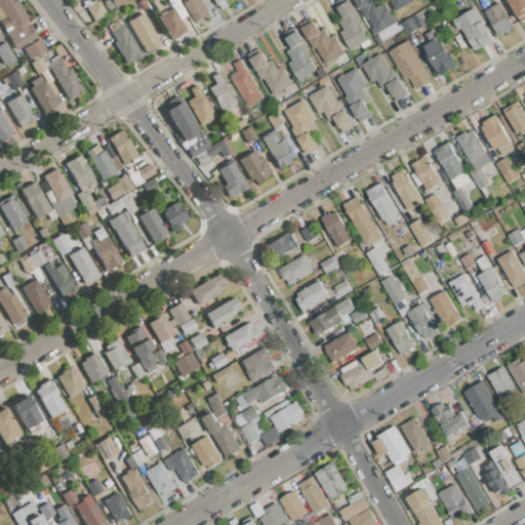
[(0,0),(17,0),(29,18),(24,22),(6,33),(0,22),(0,0)]
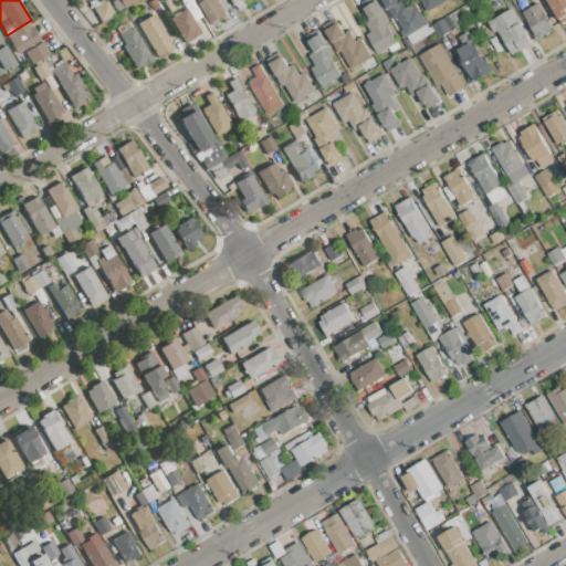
[(117,0),(137,0),(123,9),(117,0)]
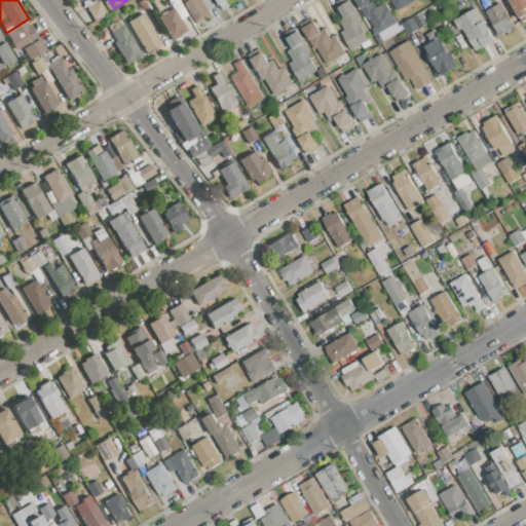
[(151,1),(152,0),(157,0),(162,8),(157,11),(151,1)]
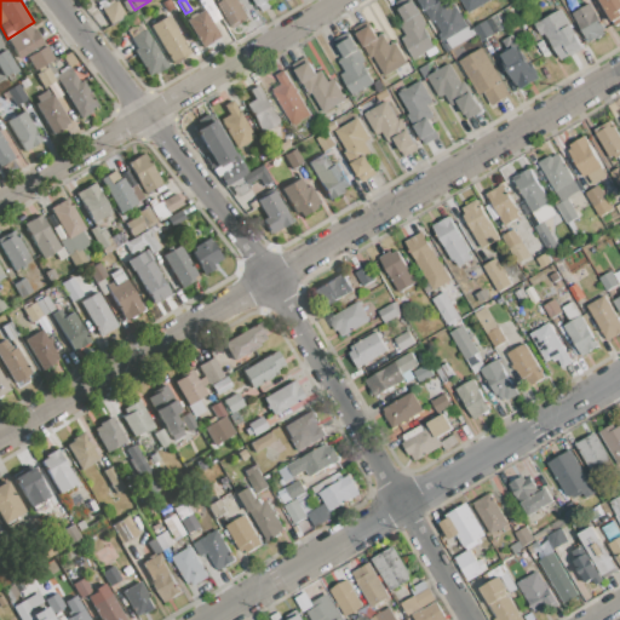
[(214,4),(220,0),(237,0),(250,19),(241,24),(240,22),(229,29),(214,4)]
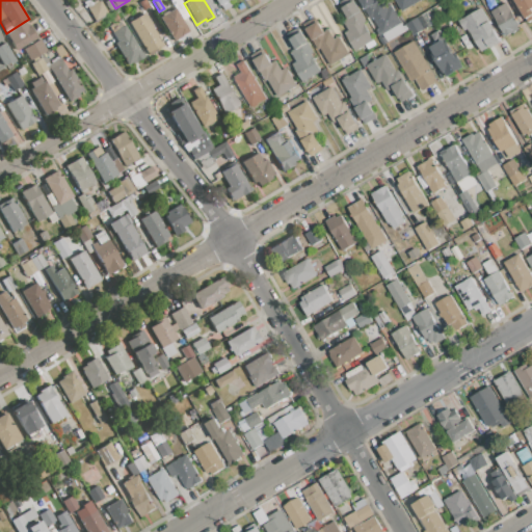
[(217,0),(230,0),(233,5),(223,10),(217,0)]
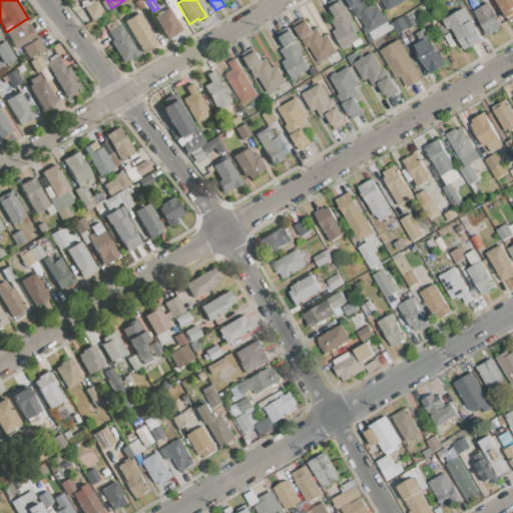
[(330,7),(341,0),(352,18),(349,20),(360,39),(342,49),(332,31),(337,29),(332,19),(336,17),(330,7)]
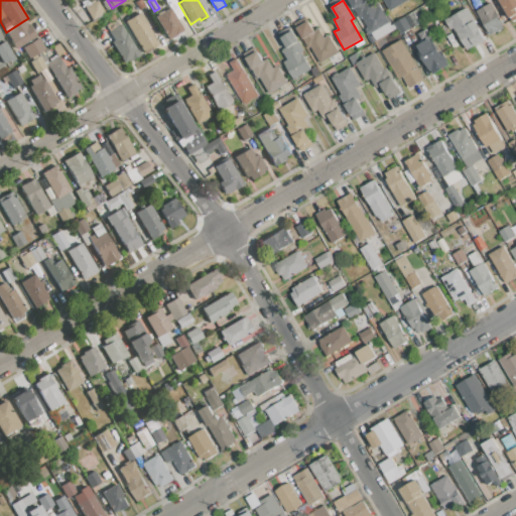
[(361,16),(359,17),(349,0),(364,0),(365,1),(367,0),(369,0),(375,8),(380,5),(394,30),(375,40),(371,33),(368,35),(365,29),(368,27),(361,16)]
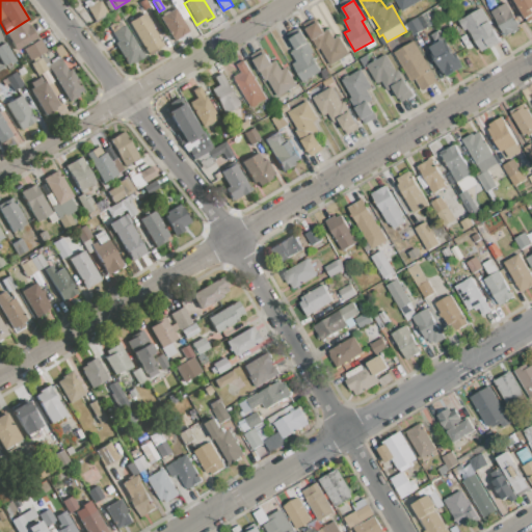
[(426,0),(416,5),(415,4),(402,11),(395,0),(426,0)]
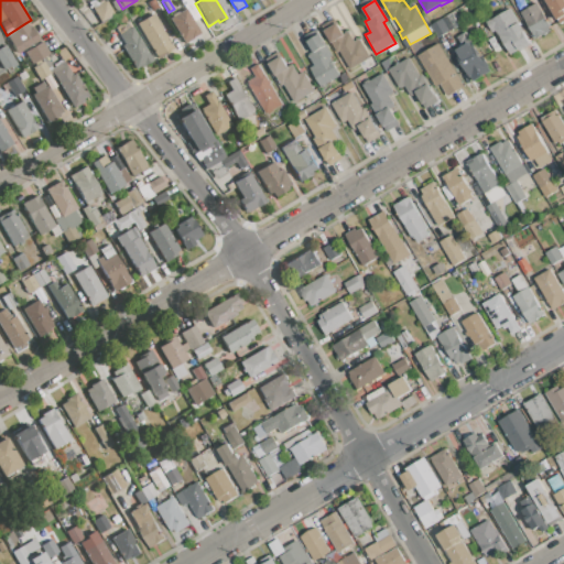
[(545,0),(563,0),(563,21),(560,24),(545,0)]
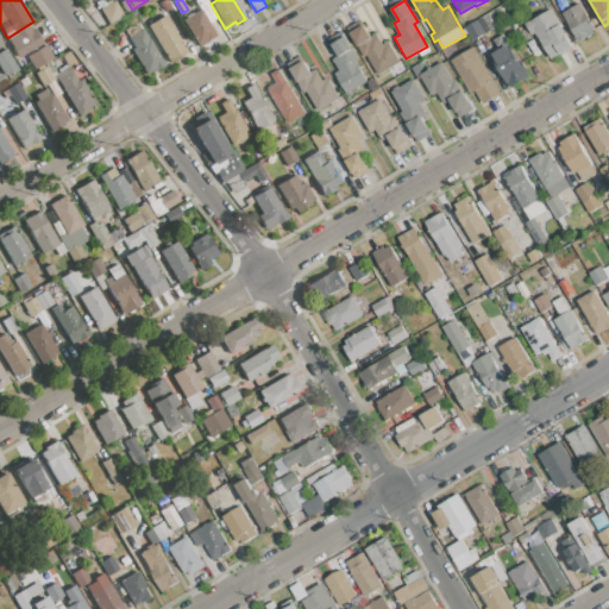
[(101,11),(115,1),(124,16),(108,24),(101,11)]
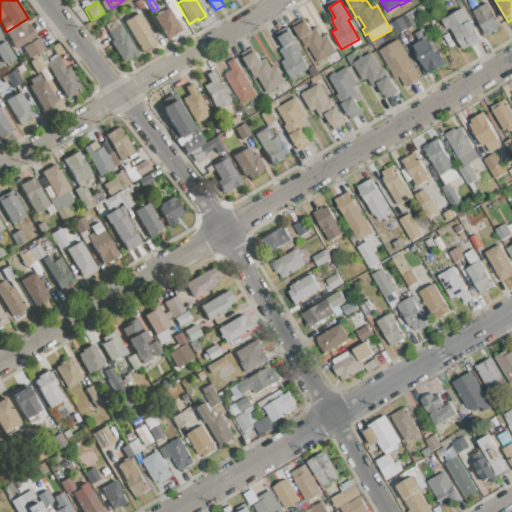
[(473,11),(486,4),(493,17),(495,16),(501,26),(487,34),(473,11)]
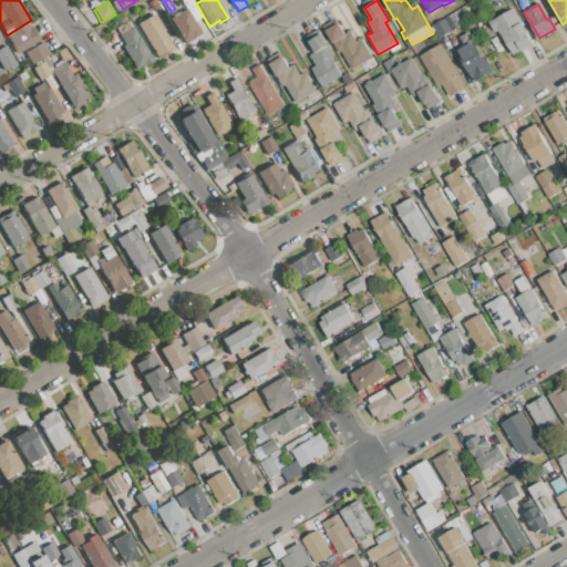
[(488,22),(513,9),(533,44),(513,55),(498,30),(494,32),(488,22)]
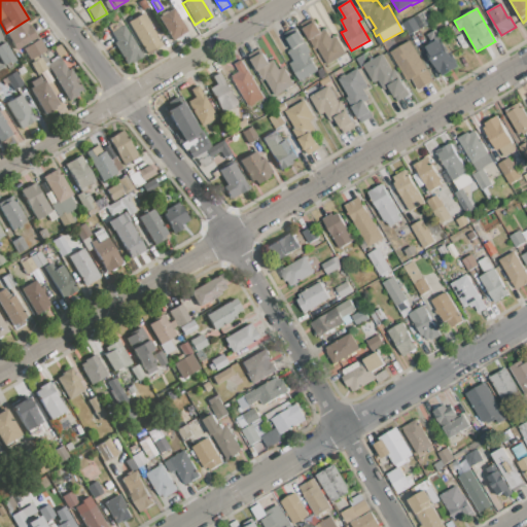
[(159,18),(173,9),(186,32),(172,41),(159,18)]
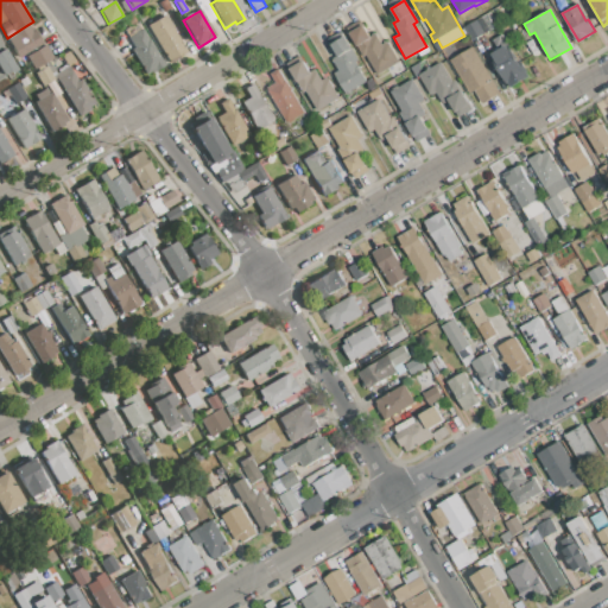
[(475,31),(480,29),(483,33),(493,27),(486,14),(470,24),(475,31)]
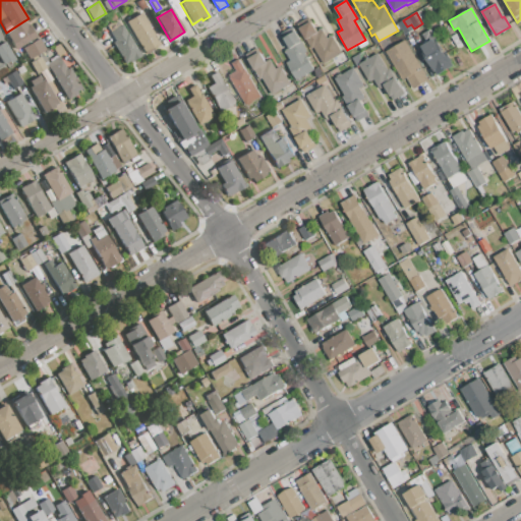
[(126,21),(140,13),(160,46),(146,54),(126,21)]
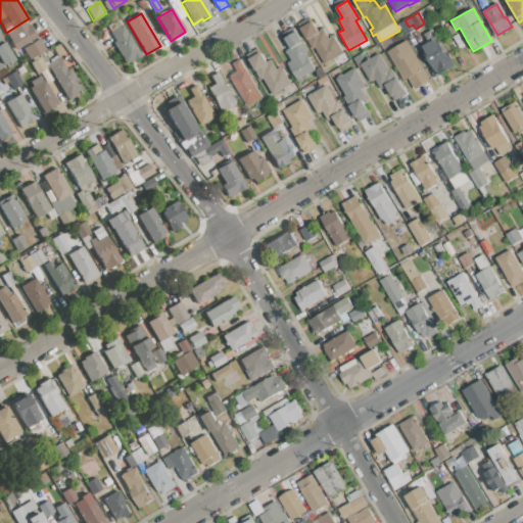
[(106,25),(120,17),(142,56),(126,65),(112,43),(115,41),(106,25)]
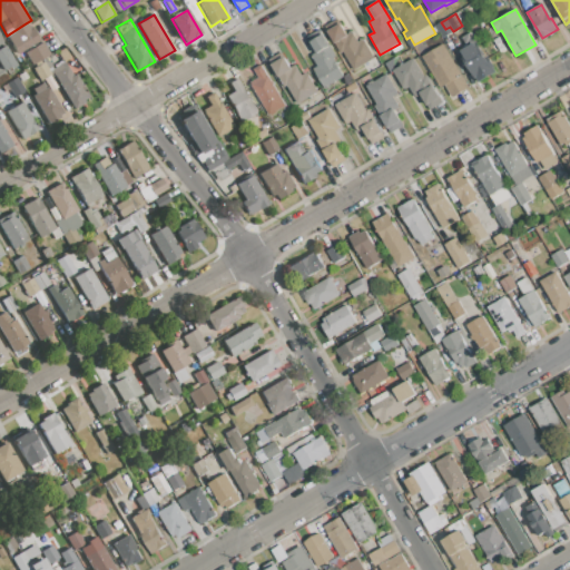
[(26,23),(29,28),(31,27),(40,41),(19,55),(7,36),(26,23)]
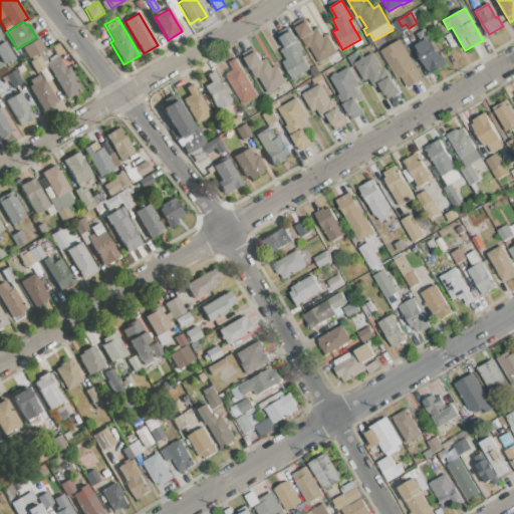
[(309,47),(307,48),(296,27),(306,21),(313,32),(318,29),(322,37),(327,34),(337,52),(318,62),(309,47)]
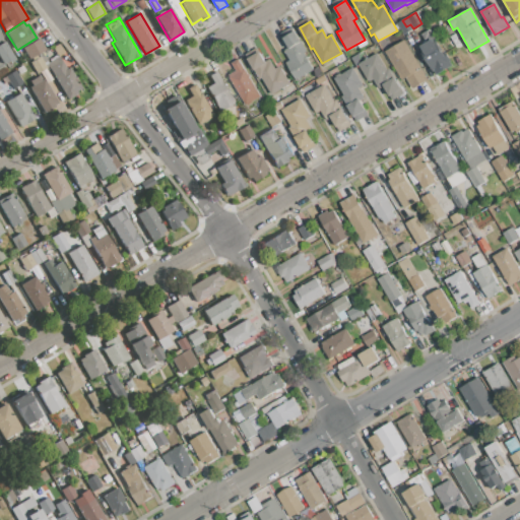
[(282,39),(296,30),(307,51),(304,52),(314,69),(296,80),(285,62),(290,59),(285,50),(288,48),(282,39)]
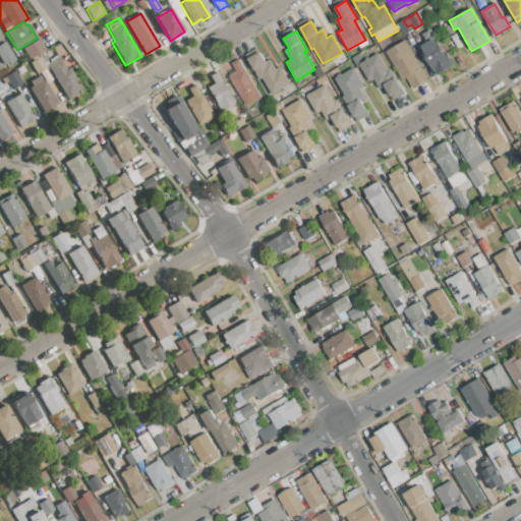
[(22,49),(39,39),(45,50),(30,59),(22,49)]
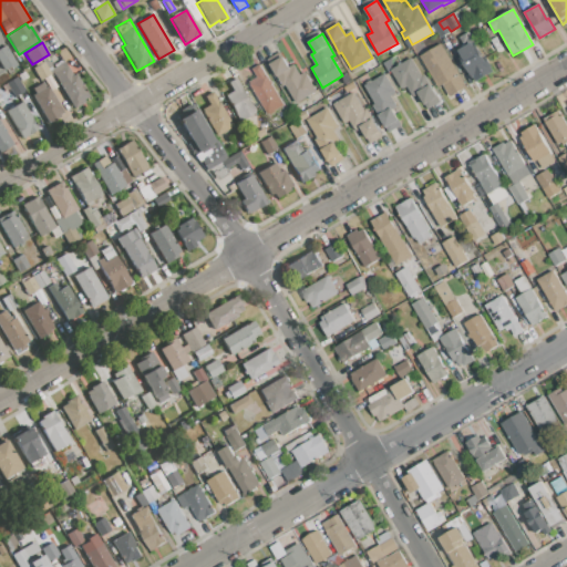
[(464,64),(466,63),(460,50),(472,42),(478,54),(482,53),(493,72),(474,82),(464,64)]
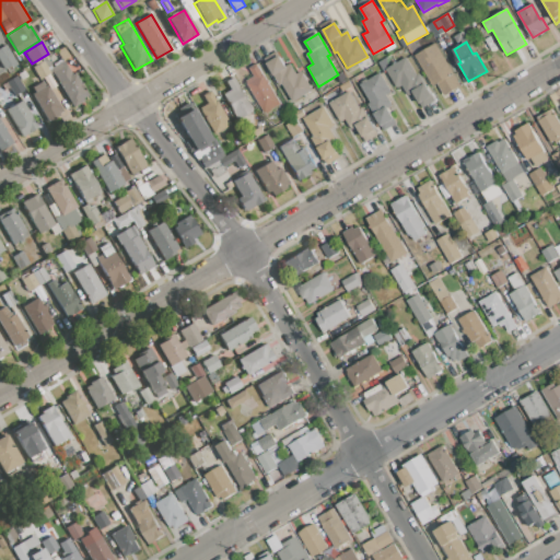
[(415,56),(438,43),(462,85),(443,96),(436,83),(432,85),(415,56)]
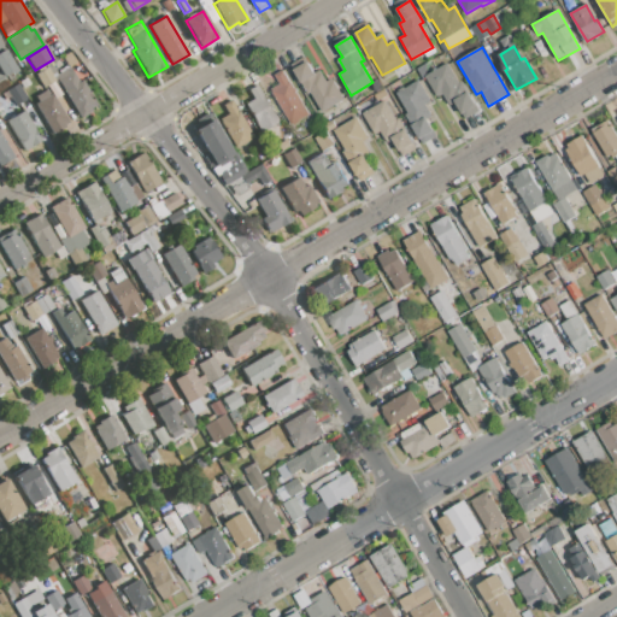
[(0,51),(5,48),(18,71),(10,76),(7,72),(3,76),(0,72),(0,51)]
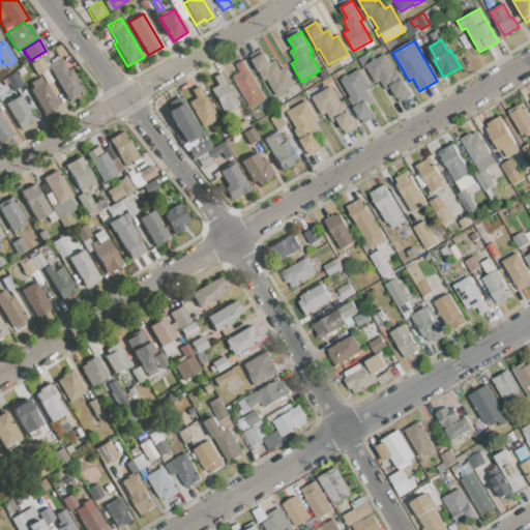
[(269,63),(275,59),(281,69),(286,67),(296,85),(277,95),(267,78),(262,81),(251,60),(263,53),(269,63)]
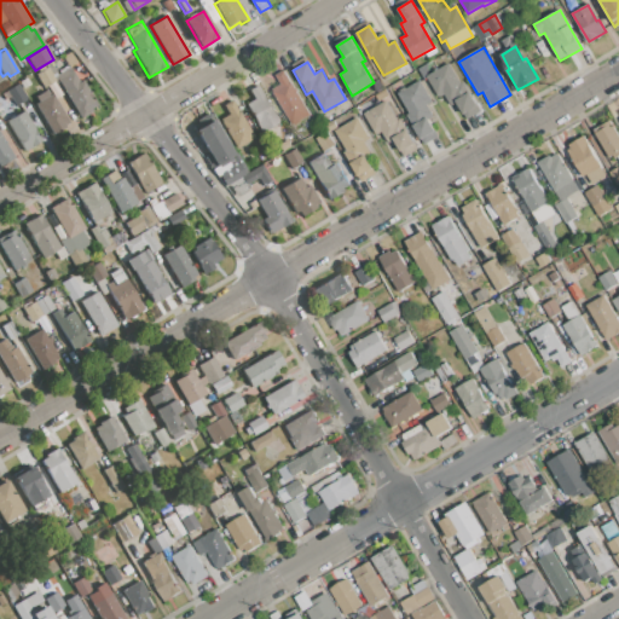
[(427,76),(449,64),(460,82),(463,81),(481,111),(467,120),(457,104),(452,106),(444,93),(439,96),(427,76)]
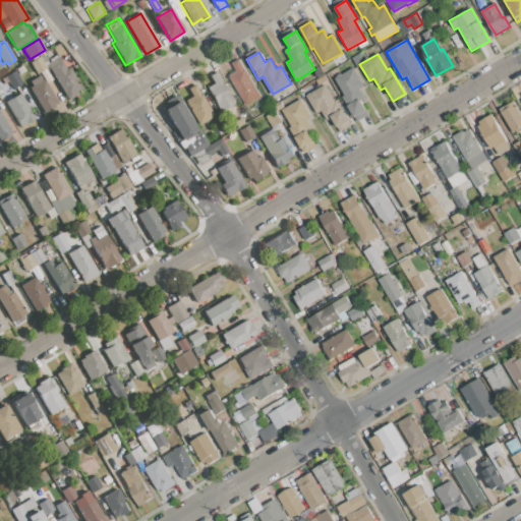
[(47,64),(60,57),(66,68),(69,67),(82,89),(77,92),(78,94),(69,100),(67,97),(66,98),(53,76),(54,76),(47,64)]
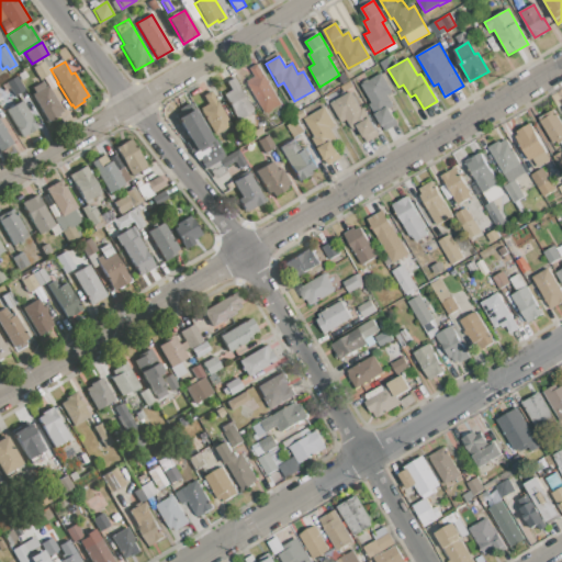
[(33,68),(42,63),(49,75),(40,80),(33,68)]
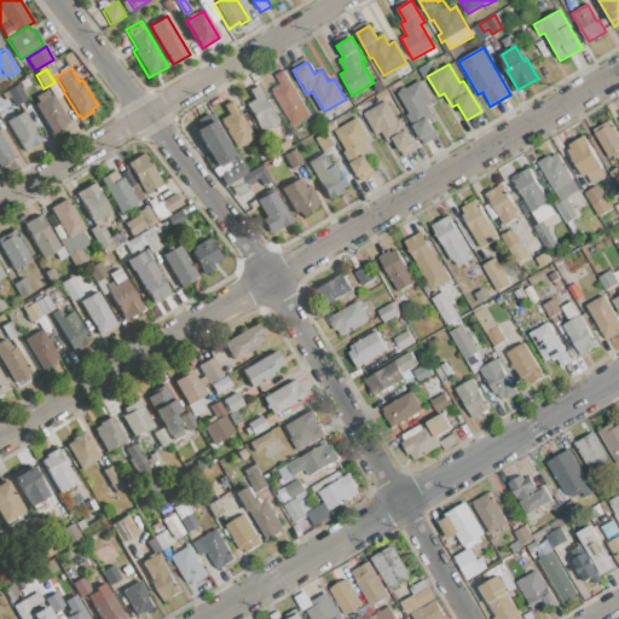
[(271,90),(281,85),(275,75),(284,70),(310,115),(291,126),(271,90)]
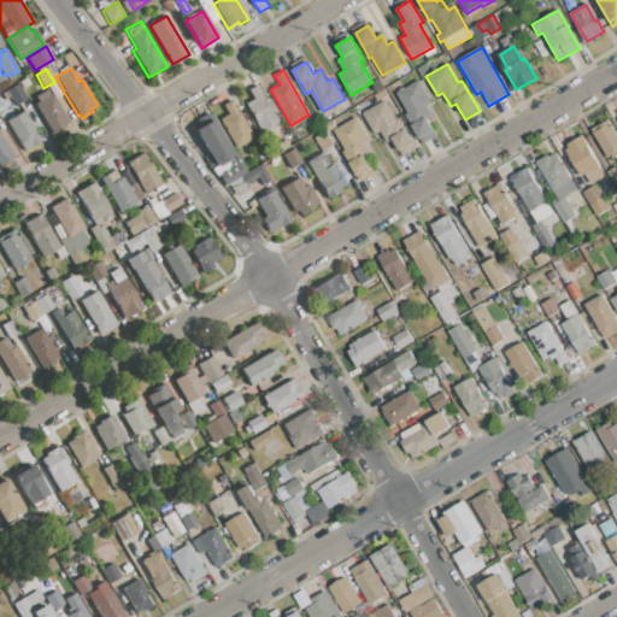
[(395,93),(418,80),(430,101),(425,104),(432,116),(427,119),(438,136),(422,145),(405,115),(407,113),(395,93)]
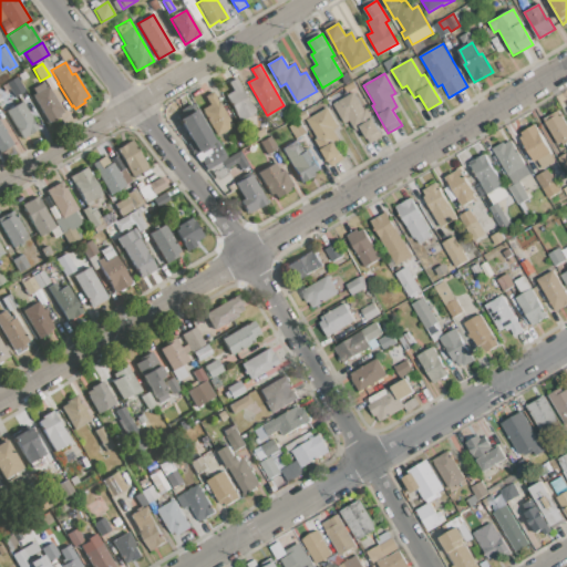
[(2,86),(18,78),(26,90),(14,96),(10,89),(6,92),(2,86)]
